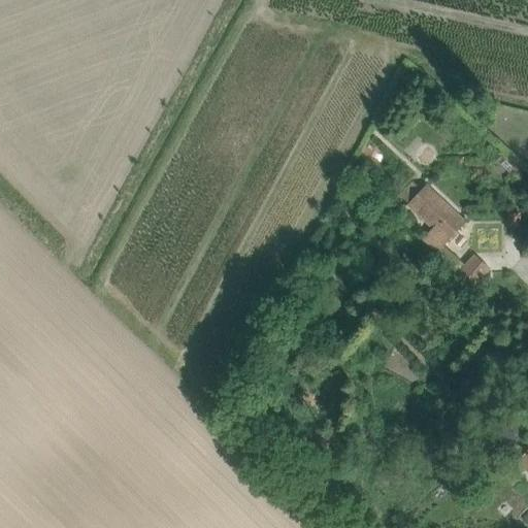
[(411,180),(398,195),(433,228),(424,238),(438,252),(432,258),(454,278),(456,275),(470,290),(481,278),(490,269),(475,255),(465,266),(443,245),(465,224),(425,186),(422,190),(411,180)]
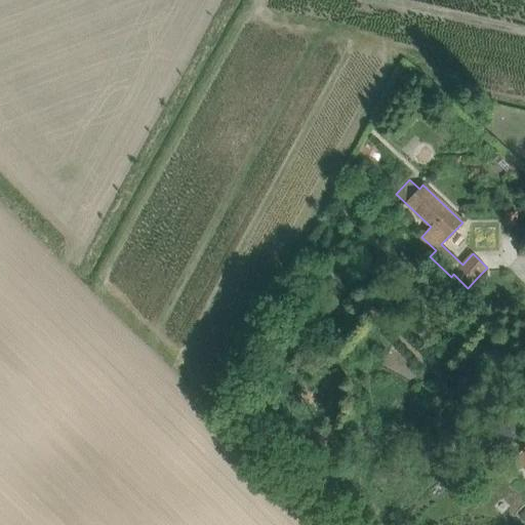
[(356,450),(356,454),(360,458),(365,458),(369,455),(370,450),(367,446),(363,445),(360,446),(356,450)]
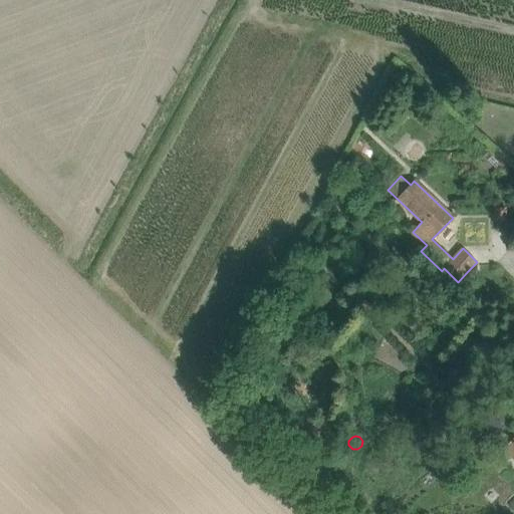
[(513,441),(505,451),(513,459),(513,441)]
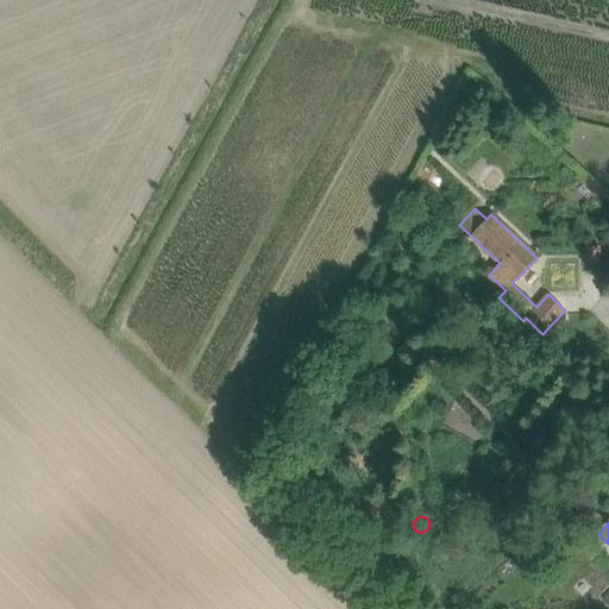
[(420,598),(428,608),(433,608),(440,602),(429,590),(420,598)]
